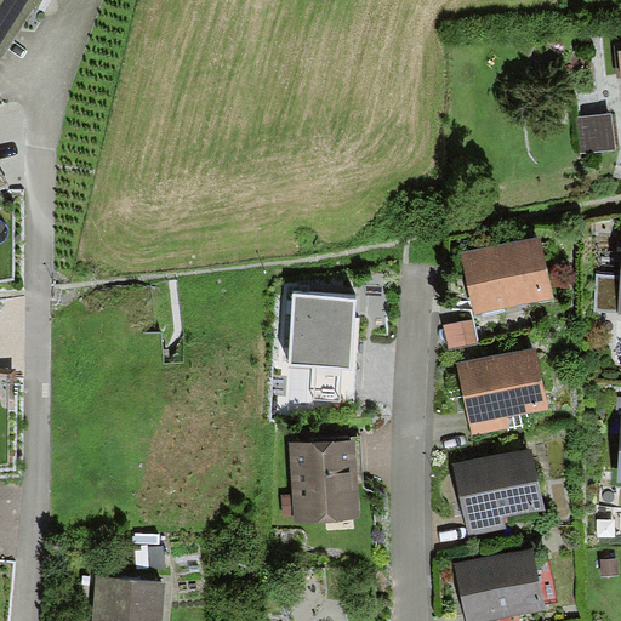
[(0,0),(0,60),(32,7),(36,11),(43,0),(0,0)]
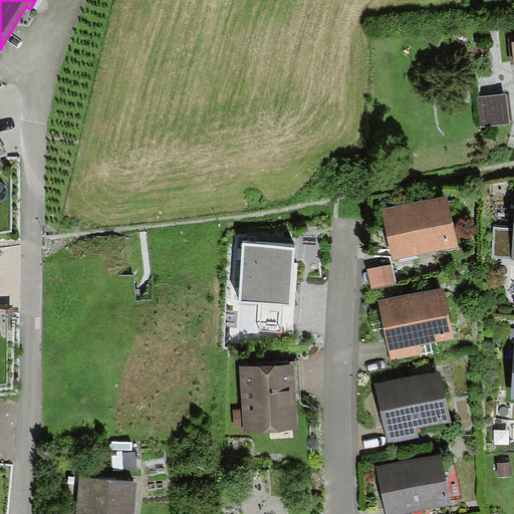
[(506,94),(477,97),(481,126),(510,122),(506,94)]
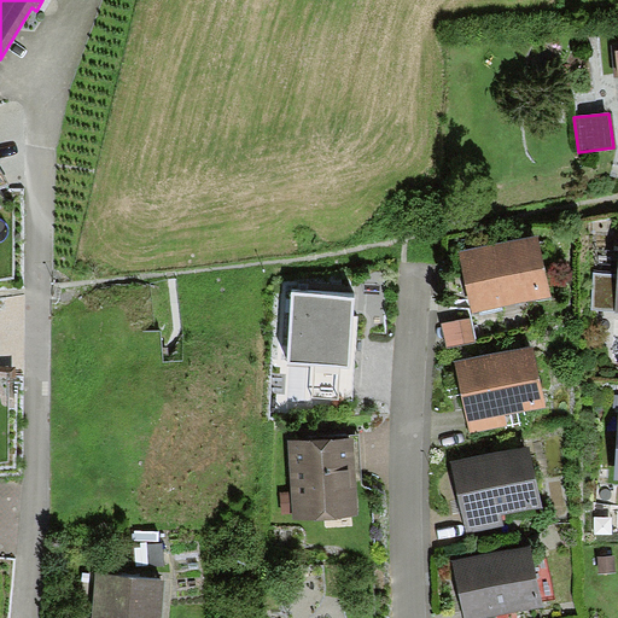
[(537,235),(459,251),(471,313),(549,297),(537,235)]
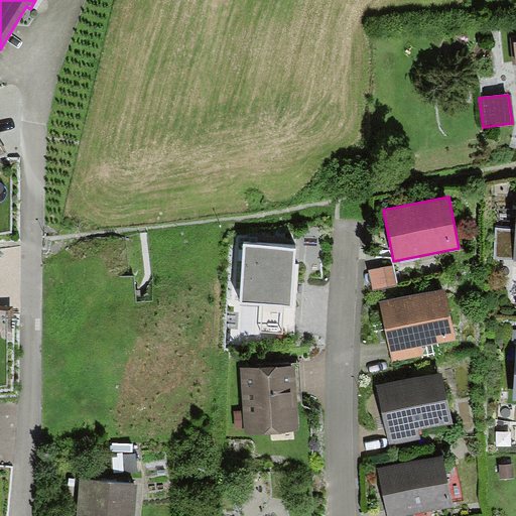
[(515,206),(515,229),(495,228),(494,258),(513,259),(513,263),(515,263),(515,206)]
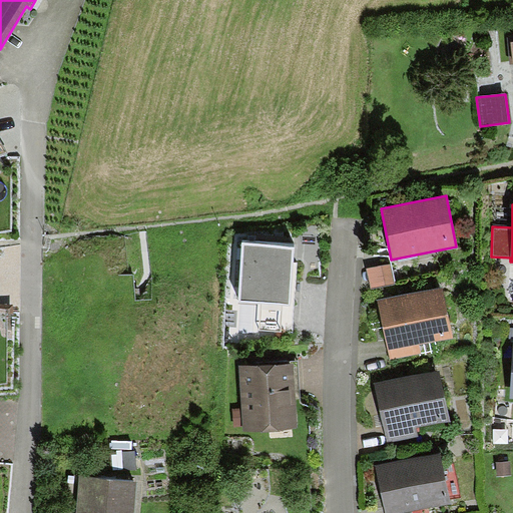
[(291,244),(241,241),(237,298),(287,301),(291,244)]
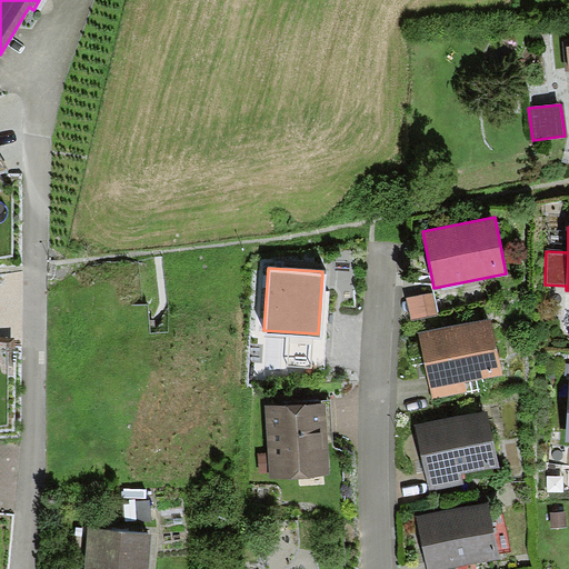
[(433,292),(406,298),(410,319),(438,313),(433,292)]
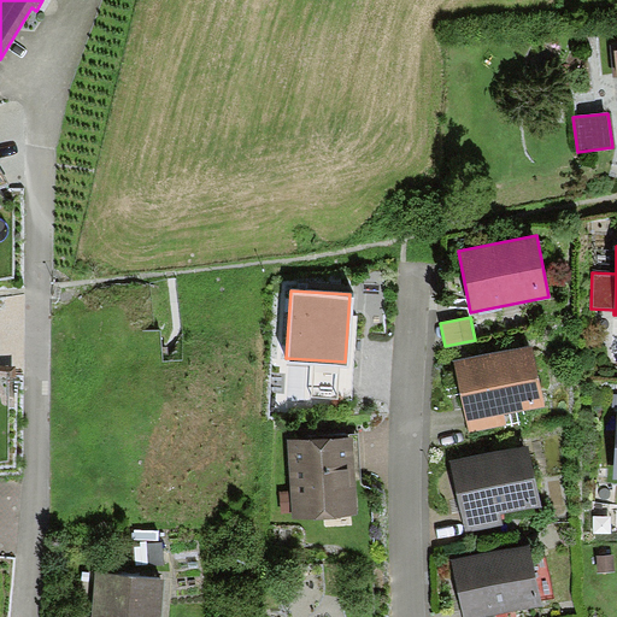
[(530,344),(453,362),(469,434),(506,425),(503,413),(544,404),(530,344)]
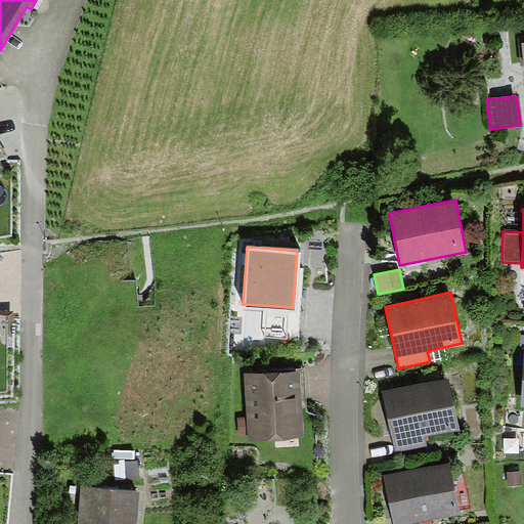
[(304,373),(248,375),(250,440),(306,438),(304,373)]
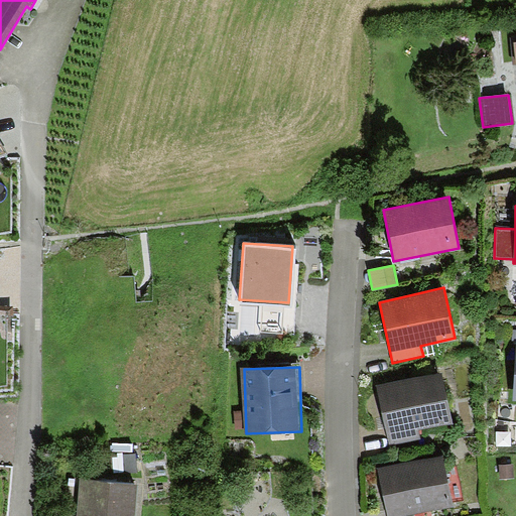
[(440,372),(375,386),(388,445),(421,438),(420,431),(452,424),(440,372)]
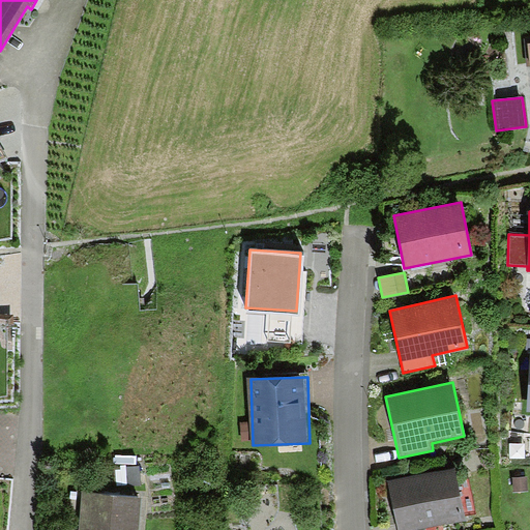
[(455,470),(390,482),(399,529),(414,529),(425,528),(465,520),(455,470)]
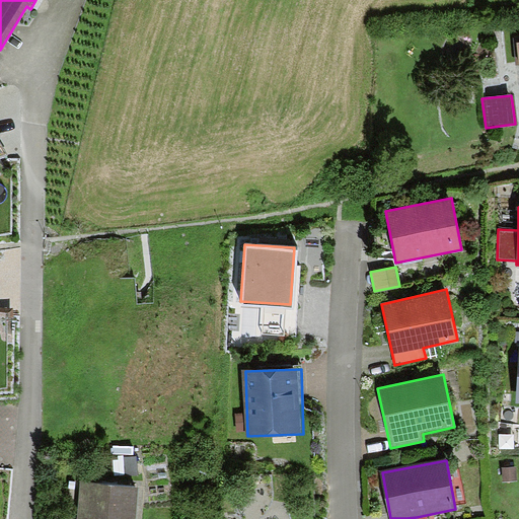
[(516,467),(503,468),(504,482),(517,480),(516,467)]
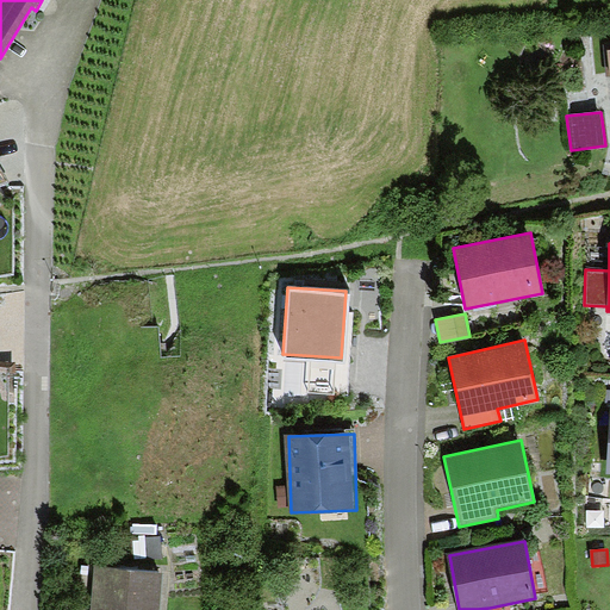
[(160,609),(163,572),(94,566),(91,609),(160,609)]
